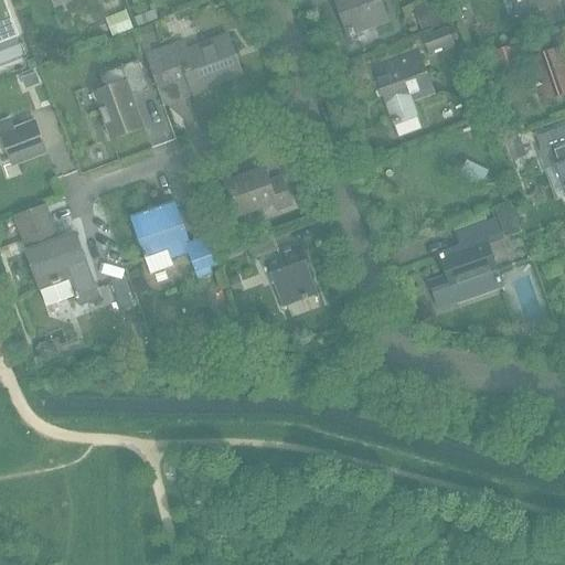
[(0,0),(0,42),(18,35),(4,0),(0,0)]
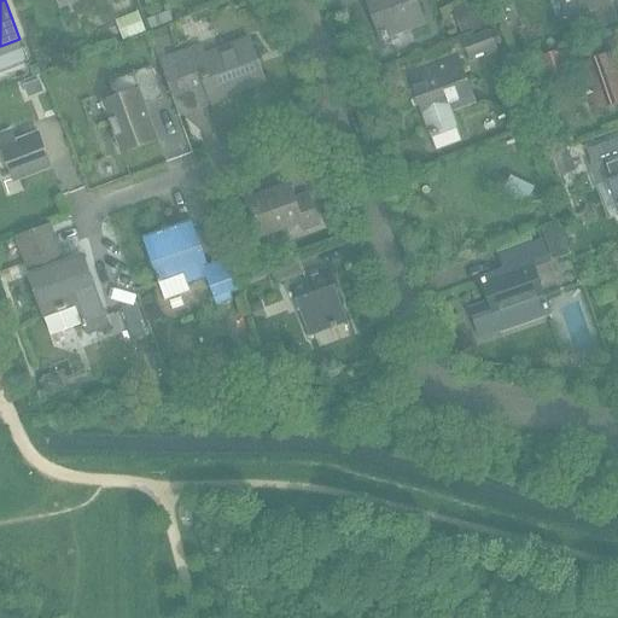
[(366,0),(380,39),(425,23),(415,0),(366,0)]
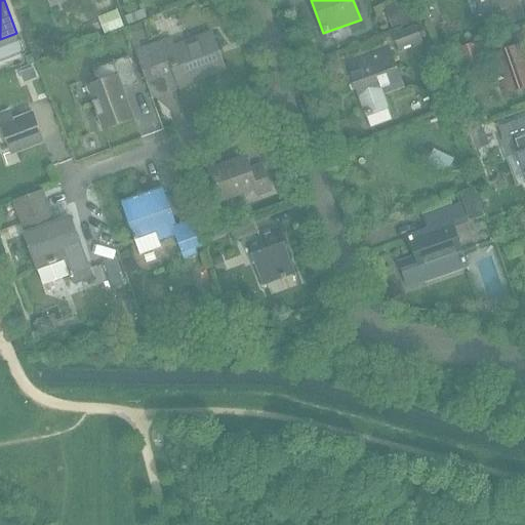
[(497,27),(524,17),(519,1),(515,2),(513,0),(480,0),(485,14),(492,11),(497,27)]
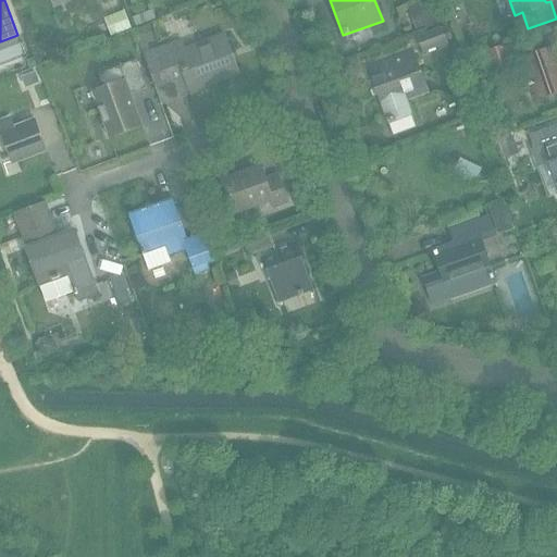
[(407,9),(416,32),(438,23),(430,1),(407,9)]
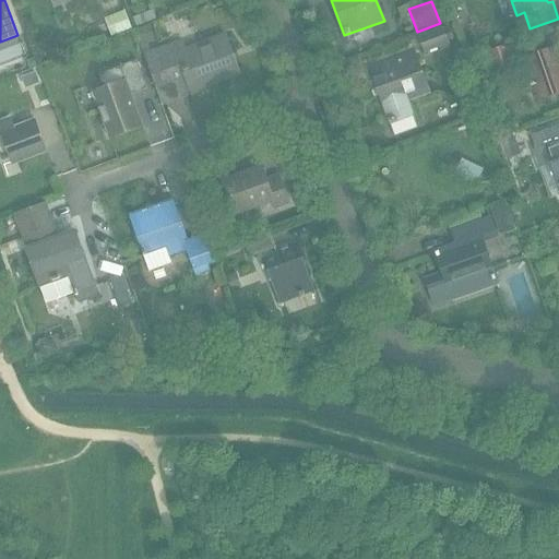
[(451,37),(447,25),(419,36),(425,50),(439,45),(442,52),(450,49),(447,39),(451,37)]
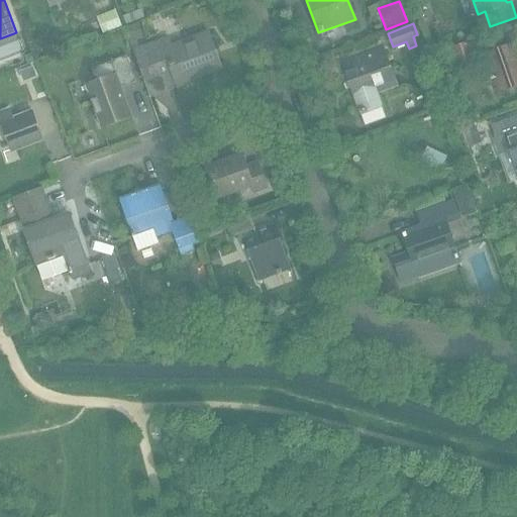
[(196,77),(221,68),(208,32),(183,41),(184,44),(172,48),(168,35),(132,48),(143,79),(170,69),(177,87),(197,80),(196,77)]
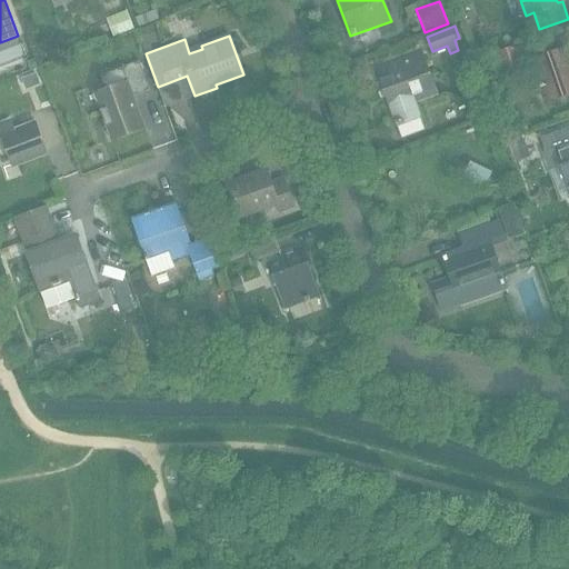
[(545,39),(520,48),(517,40),(492,49),(501,79),(527,69),(525,62),(530,60),(545,101),(568,92),(568,59),(565,48),(549,53),(545,39)]
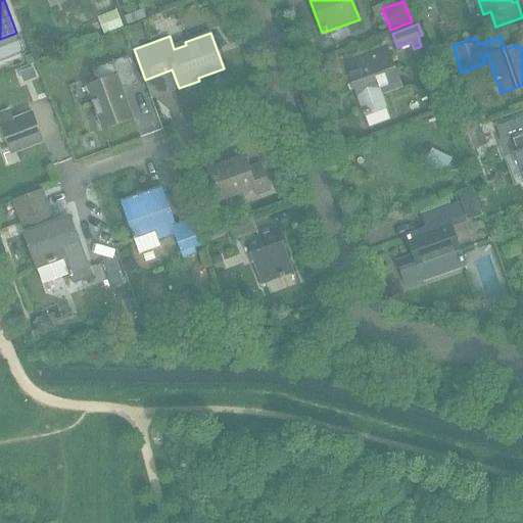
[(388,48),(346,63),(370,126),(391,117),(380,87),(387,84),(389,90),(401,85),(388,48)]
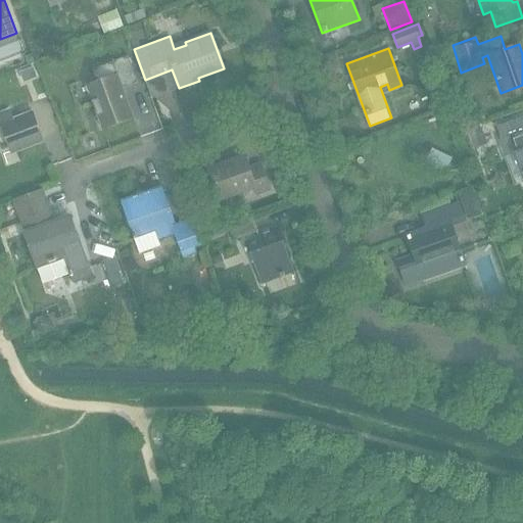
[(116,75),(86,86),(102,129),(133,117),(122,88),(137,83),(127,56),(111,61),(116,75)]
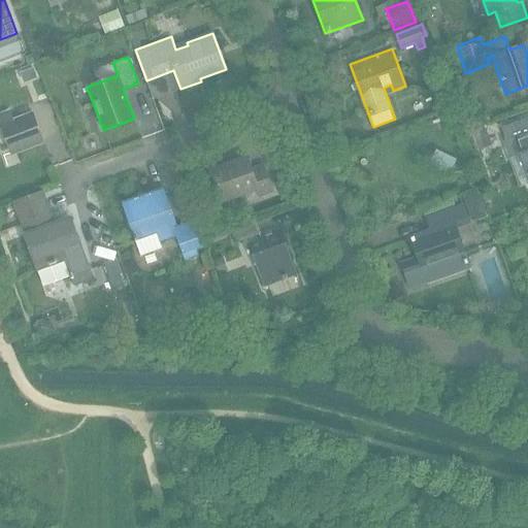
[(0,125),(10,153),(41,140),(31,113),(12,121),(9,112),(0,116),(0,125)]
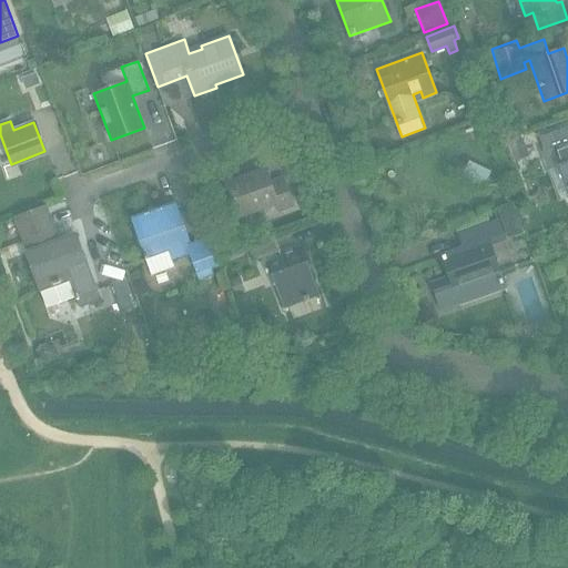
[(567,127),(539,137),(544,150),(540,152),(547,170),(558,165),(564,183),(567,181),(567,127)]
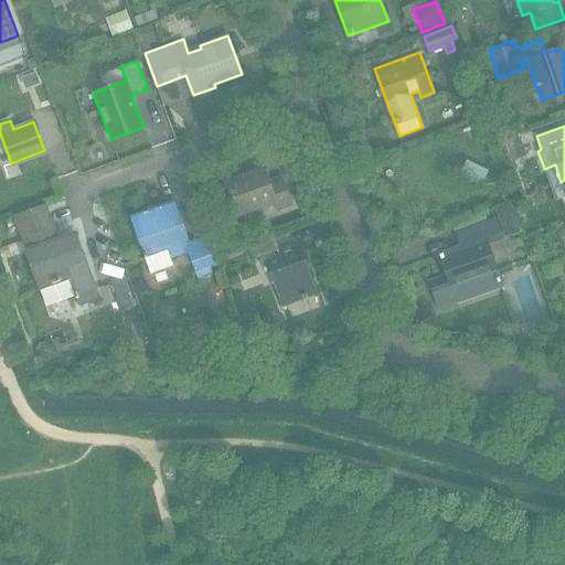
[(279,210),(291,204),(281,177),(268,181),(264,168),(225,182),(237,215),(276,201),(279,210)]
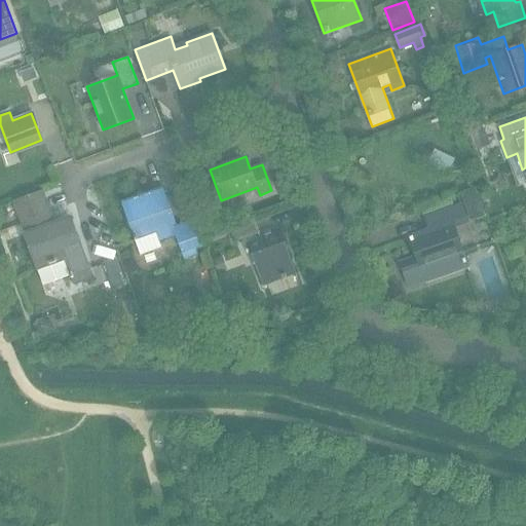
[(156,232),(159,241),(176,236),(182,254),(203,246),(194,219),(177,225),(162,187),(120,201),(135,240),(156,232)]
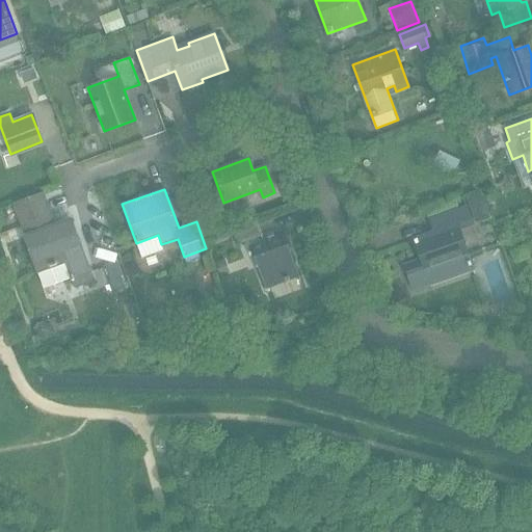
[(73,287),(92,280),(71,219),(54,225),(43,193),(15,204),(26,235),(24,236),(36,270),(63,261),(73,287)]
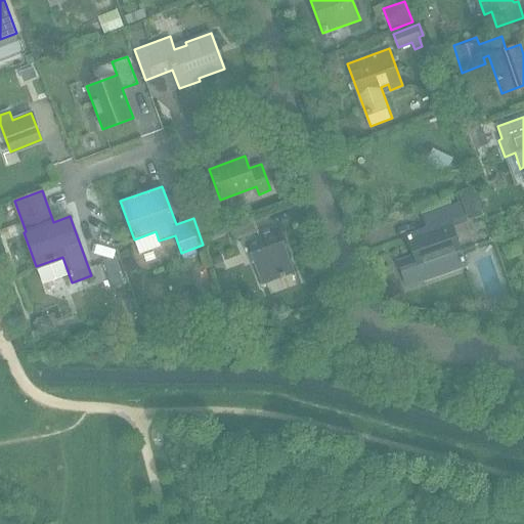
[(473,191),(461,195),(469,219),(481,214),(473,191)]
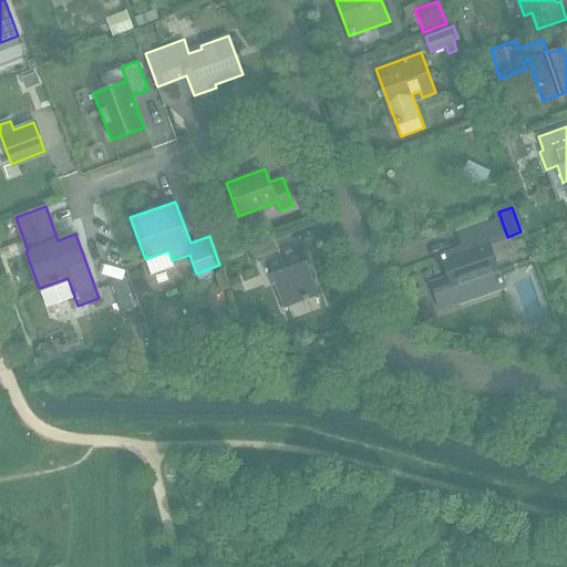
[(490,244),(504,238),(498,222),(466,233),(471,245),(442,255),(455,291),(501,275),(490,244)]
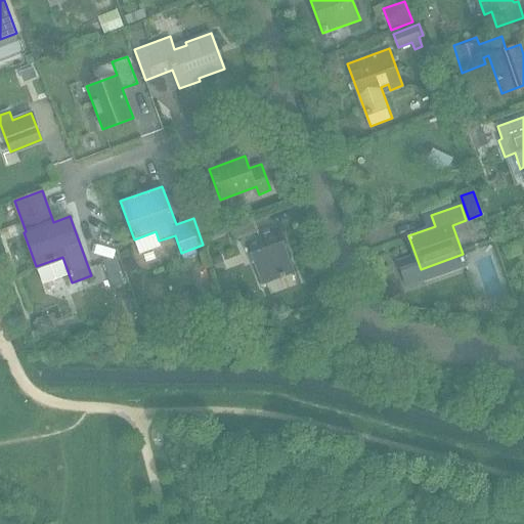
[(233,239),(258,231),(254,219),(229,228),(233,239)]
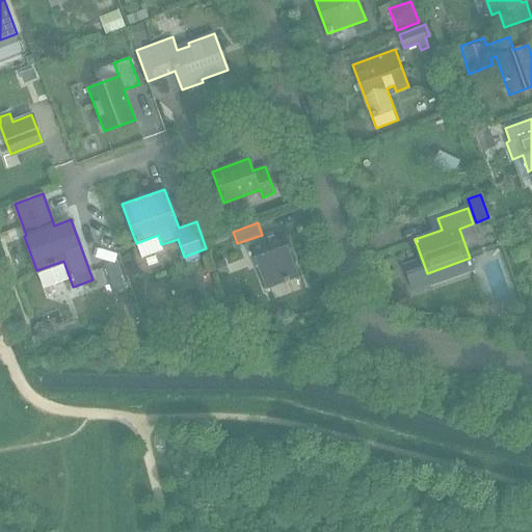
[(265,287),(298,275),(284,234),(250,245),(265,287)]
